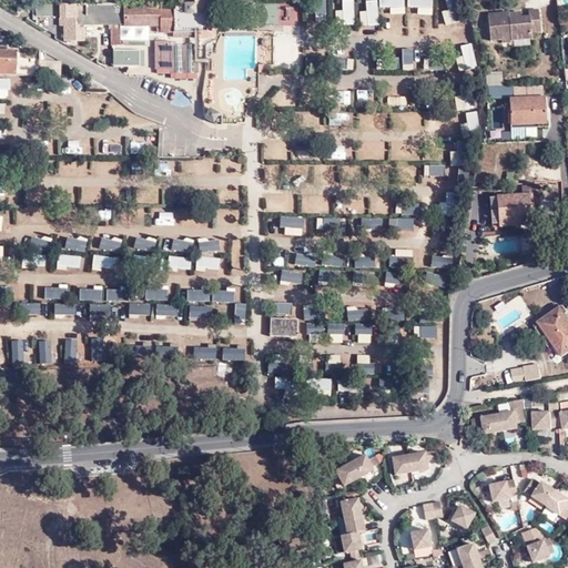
[(328,0),(311,1),(312,26),(330,26),(328,0)]
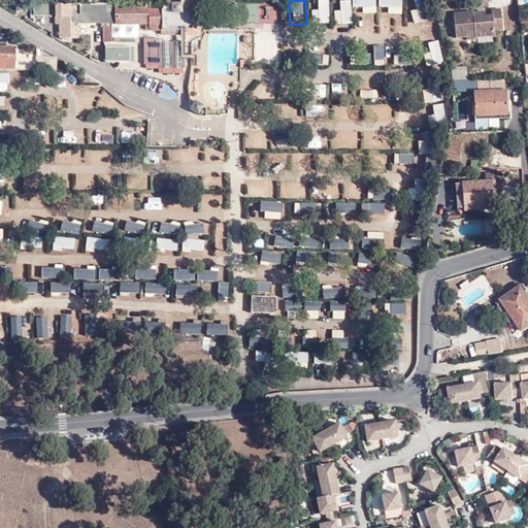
[(328,0),(314,0),(310,0),(312,23),(329,24),(328,0)]
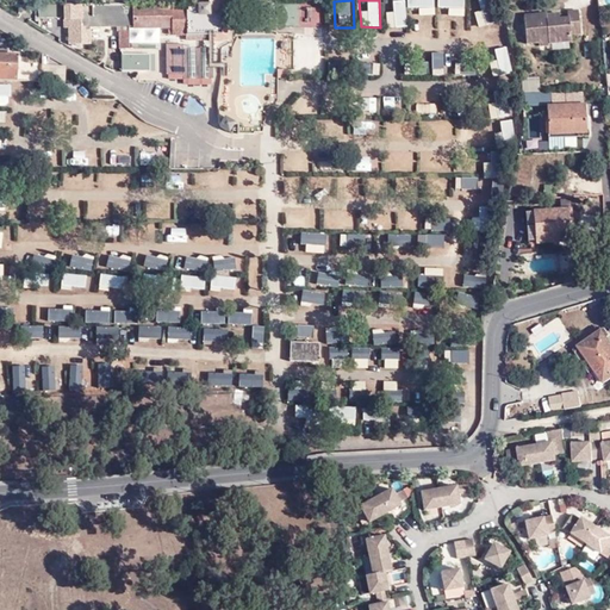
[(404,0),(385,0),(386,26),(405,26),(404,0)]
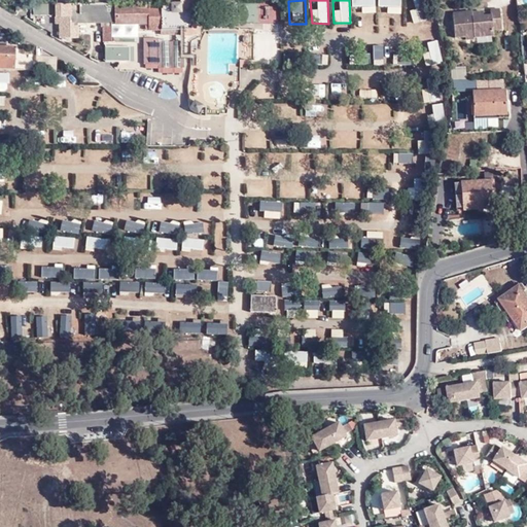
[(375,0),(352,0),(353,24),(376,24),(375,0)]
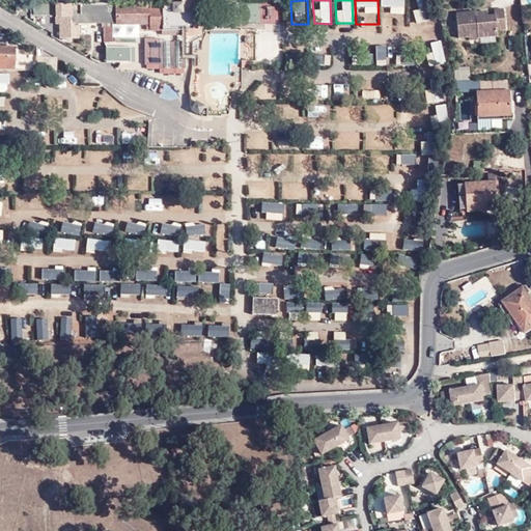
[(404,0),(381,0),(382,25),(404,25),(404,0)]
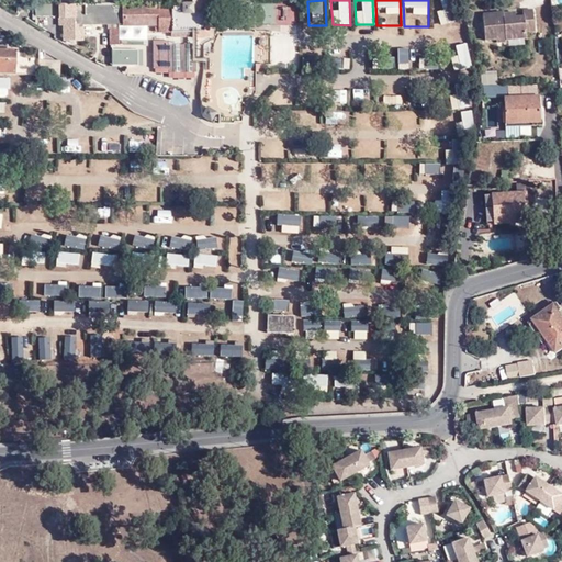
[(195,12),(195,1),(181,2),(92,3),(12,6),(13,14),(31,14),(31,18),(53,18),(53,25),(57,25),(58,41),(87,41),(87,22),(109,22),(110,46),(120,46),(119,26),(158,25),(158,31),(192,31),(206,31),(206,20),(206,12),(195,12)]
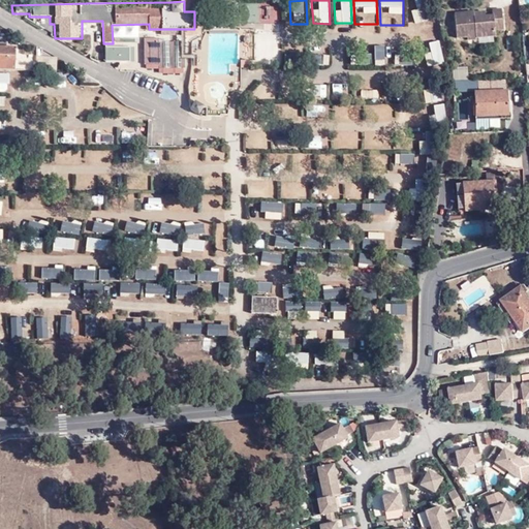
[(427,3),(409,3),(409,25),(428,25),(427,3)]
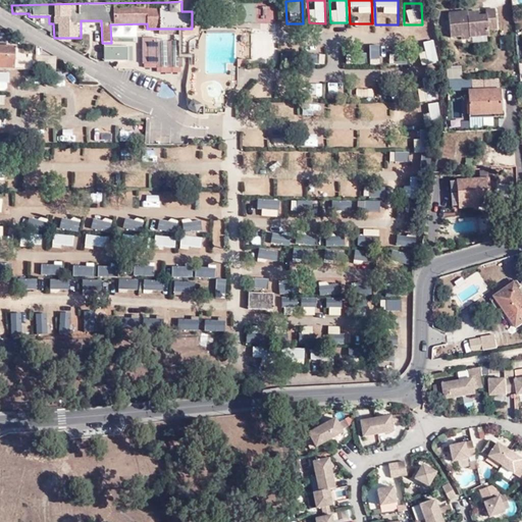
[(485,10),(485,15),(478,15),(467,16),(467,12),(448,14),(450,37),(460,36),(469,35),(469,36),(488,35),(487,29),(496,28),(494,9),(485,10)]
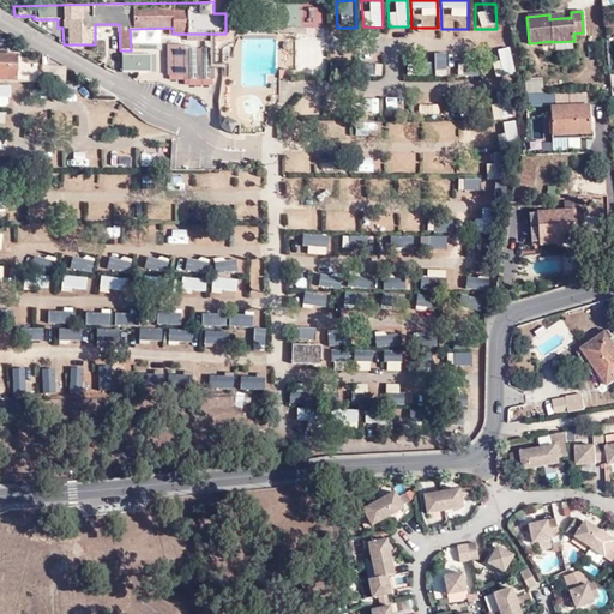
[(230,22),(226,22),(226,34),(210,34),(210,41),(230,41),(230,22)]
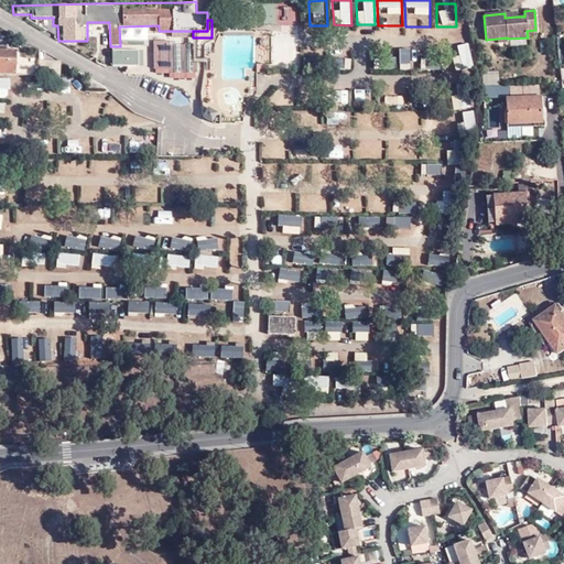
[(470,69),(468,42),(449,43),(452,71),(470,69)]
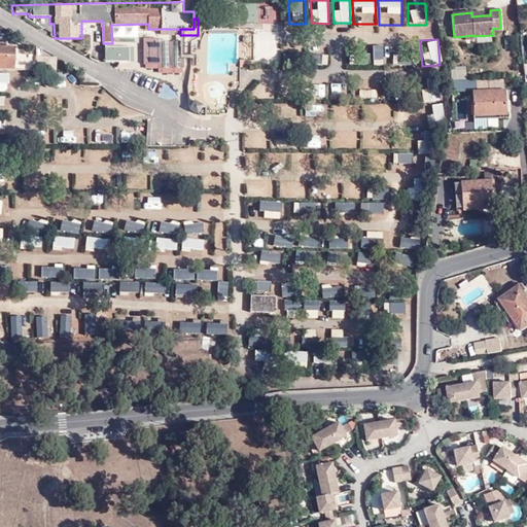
[(159,67),(159,70),(186,70),(185,43),(181,43),(180,41),(145,41),(145,67),(159,67)]
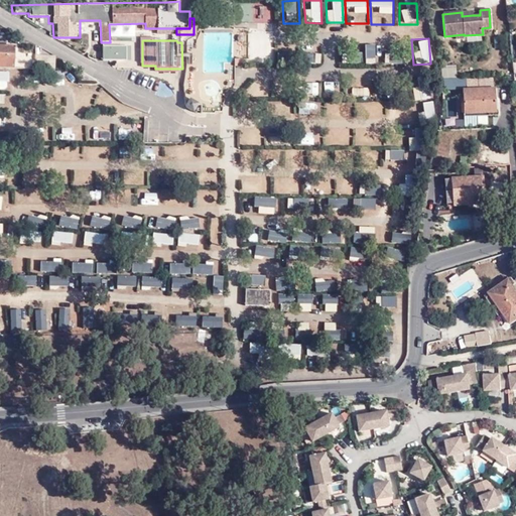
[(381,66),(379,40),(362,40),(364,66),(381,66)]
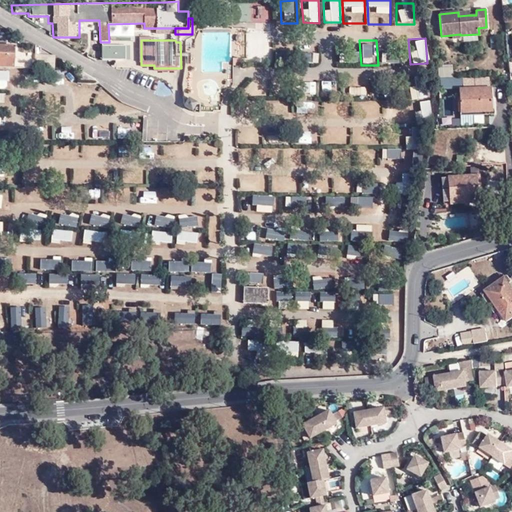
[(401,65),(399,40),(382,40),(384,65),(401,65)]
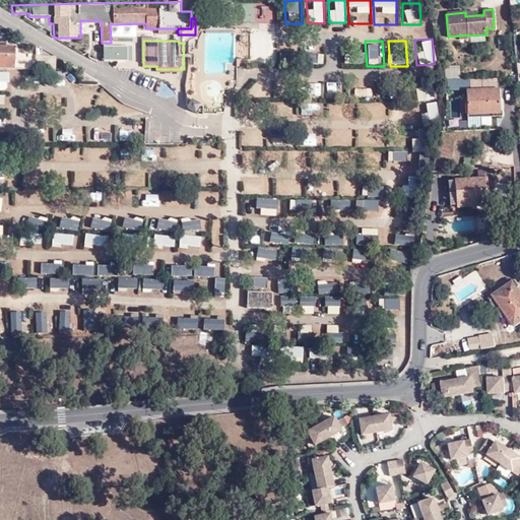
[(304,67),(302,42),(284,42),(286,67),(304,67)]
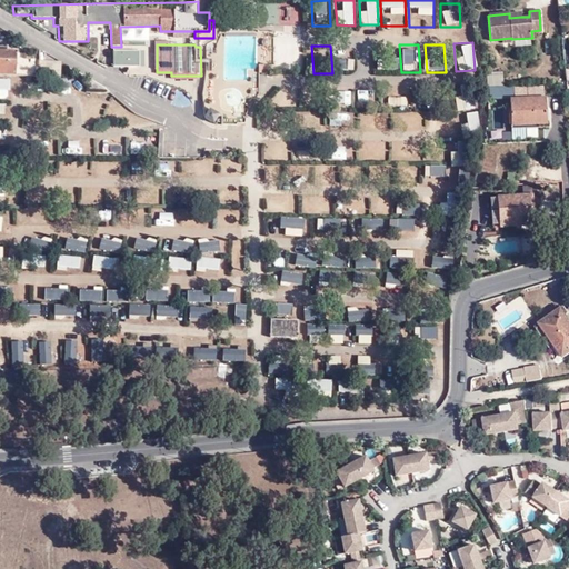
[(358,73),(356,46),(337,47),(339,75),(358,73)]
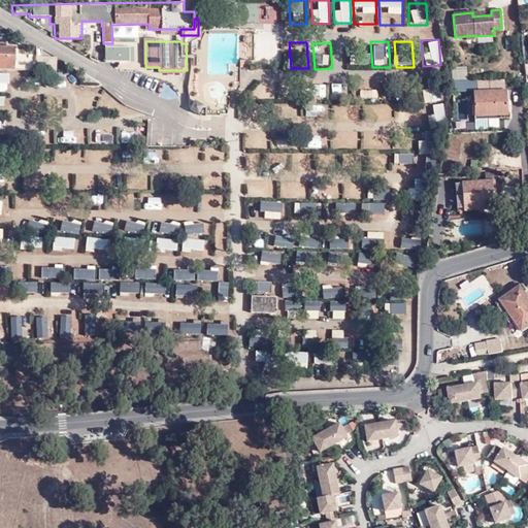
[(135,46),(111,45),(111,58),(134,59),(135,46)]
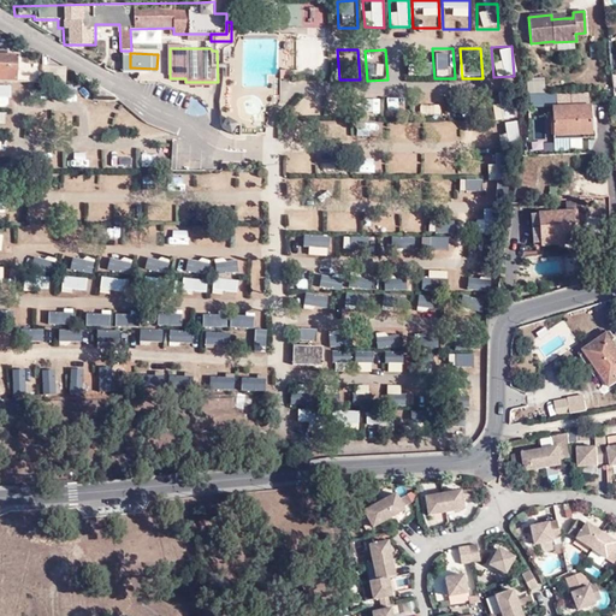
[(0,55),(0,84),(9,86),(10,63),(15,64),(16,55),(5,54),(5,57),(0,55)]
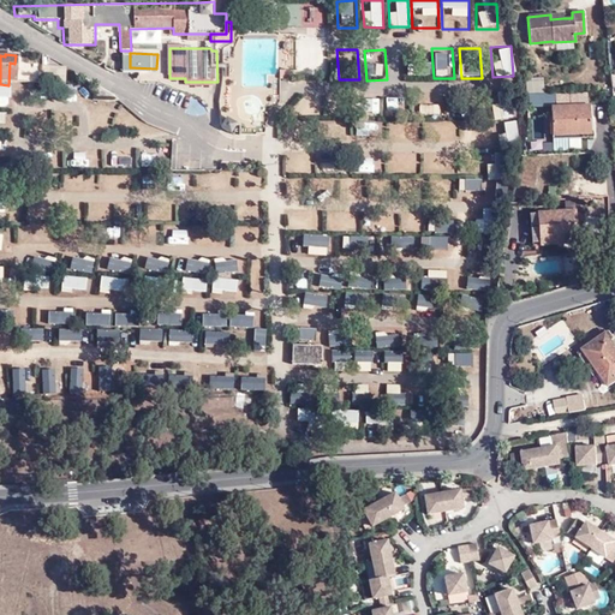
[(30,61),(28,71),(60,77),(61,69),(30,61)]
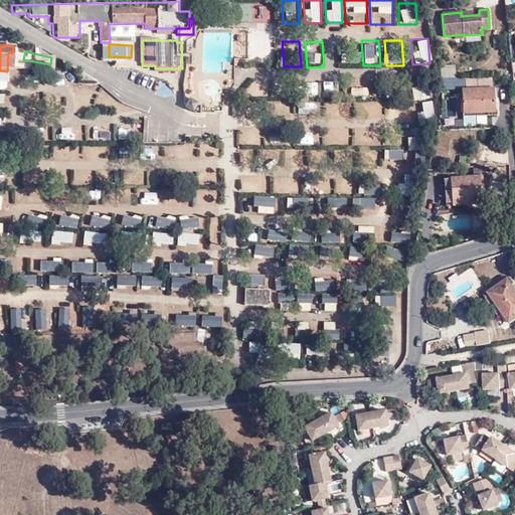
[(431,97),(428,72),(411,72),(413,98),(431,97)]
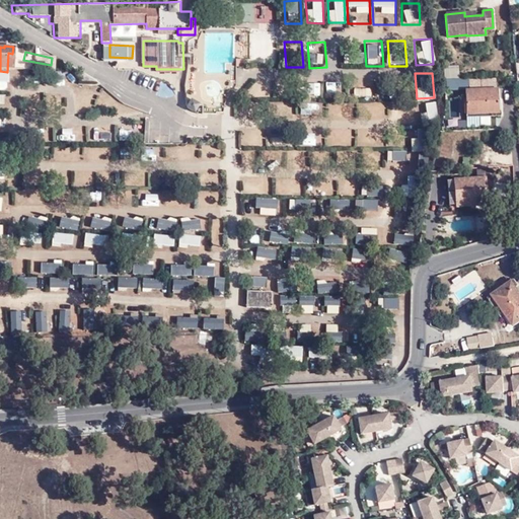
[(498,88),(497,76),(484,77),(485,88),(498,88)]
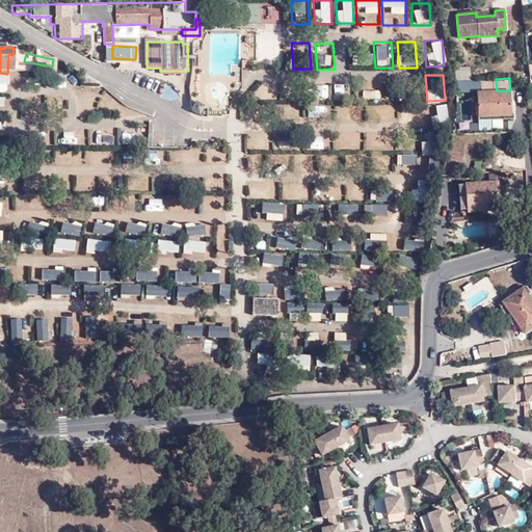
[(478,80),(478,88),(478,91),(497,90),(496,79),(478,80)]
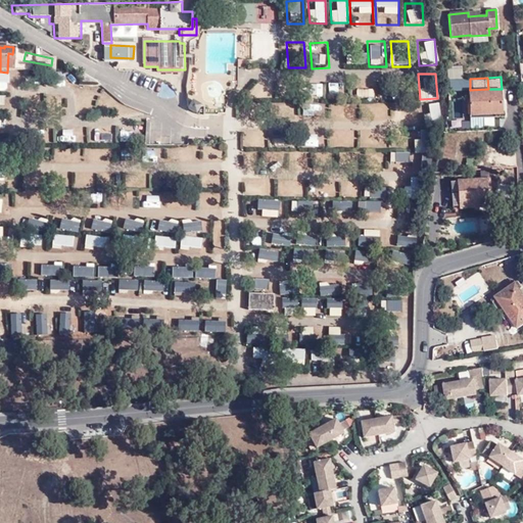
[(470,87),(470,79),(454,79),(454,87),(470,87)]
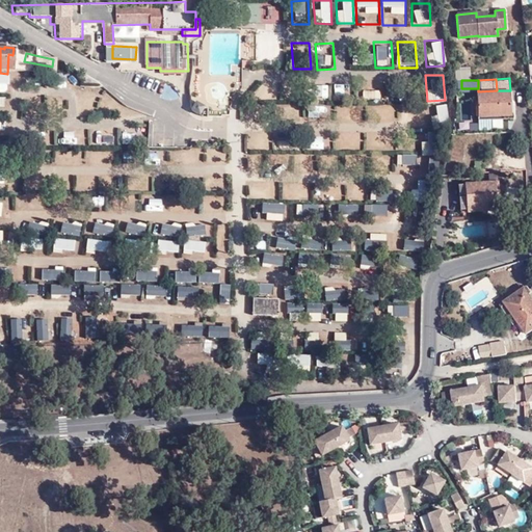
[(510,112),(510,90),(497,90),(478,91),(479,116),(491,116),(493,113),(510,112)]
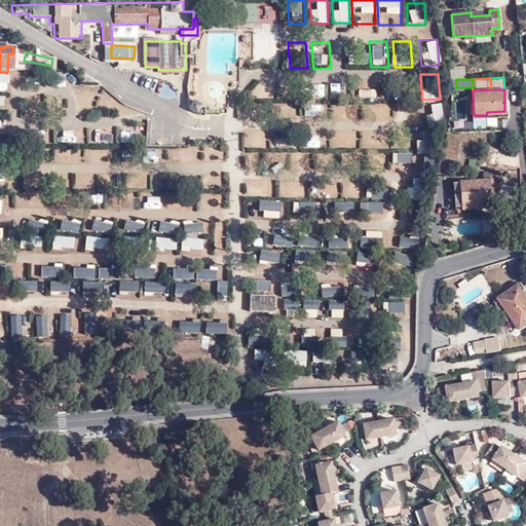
[(0,94),(0,108),(8,108),(8,95),(0,94)]
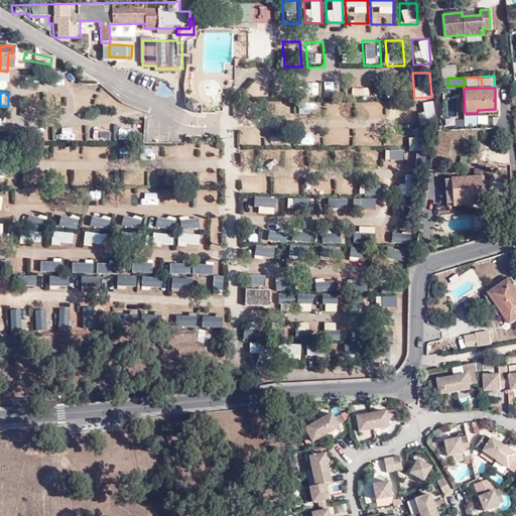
[(434,119),(433,100),(416,100),(417,120),(434,119)]
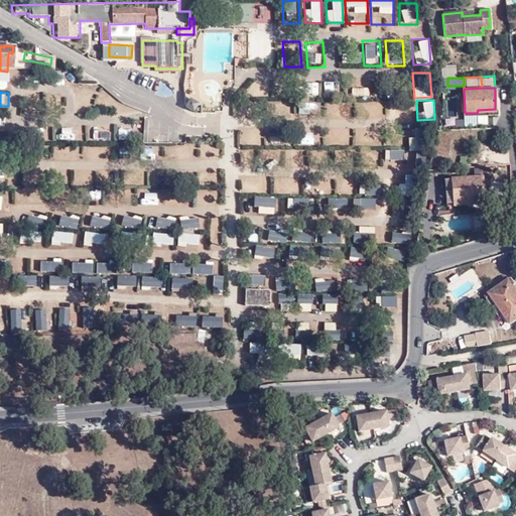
[(377,102),(377,115),(387,115),(387,102),(377,102)]
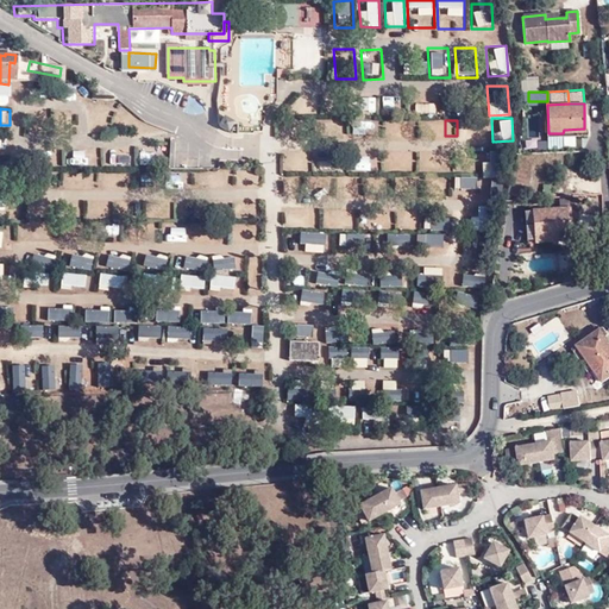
[(512,174),(513,148),(482,149),(482,173),(512,174)]
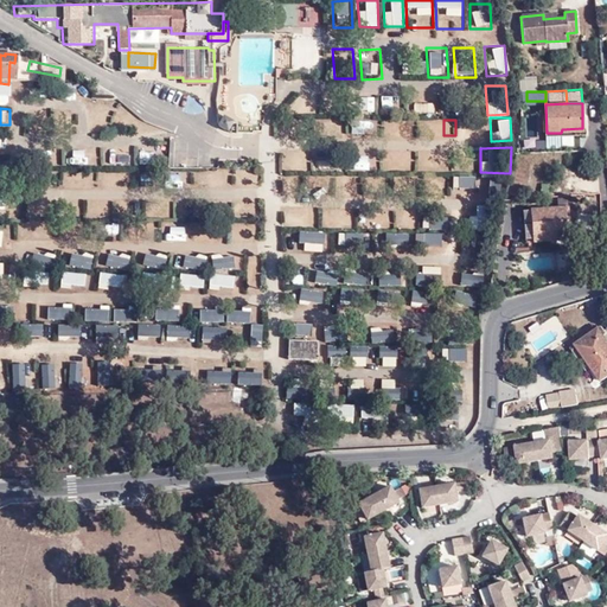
[(478,197),(478,177),(455,177),(455,197),(478,197)]
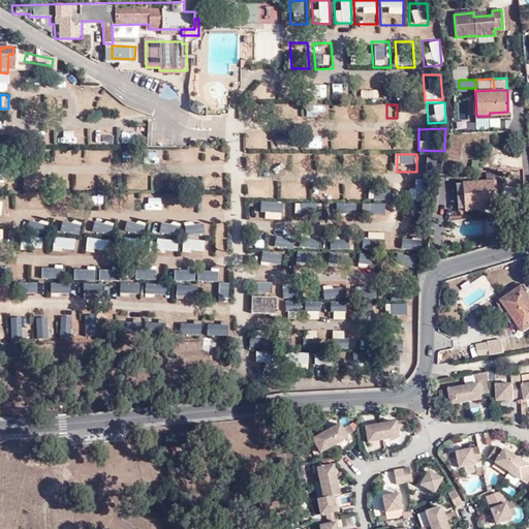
[(442,172),(443,154),(418,154),(418,172),(442,172)]
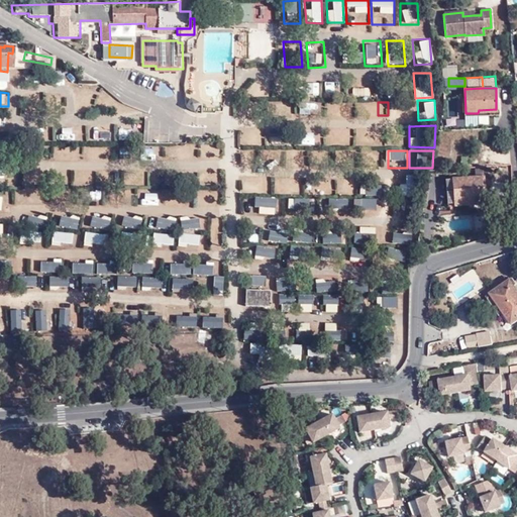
[(428,191),(429,174),(406,173),(405,191),(428,191)]
